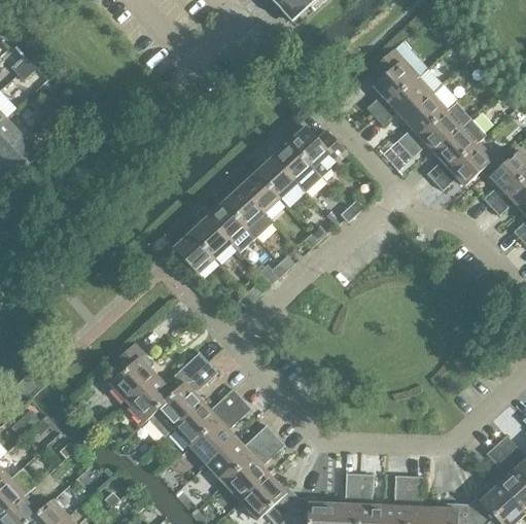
[(270,0),(291,23),(315,0),(270,0)]
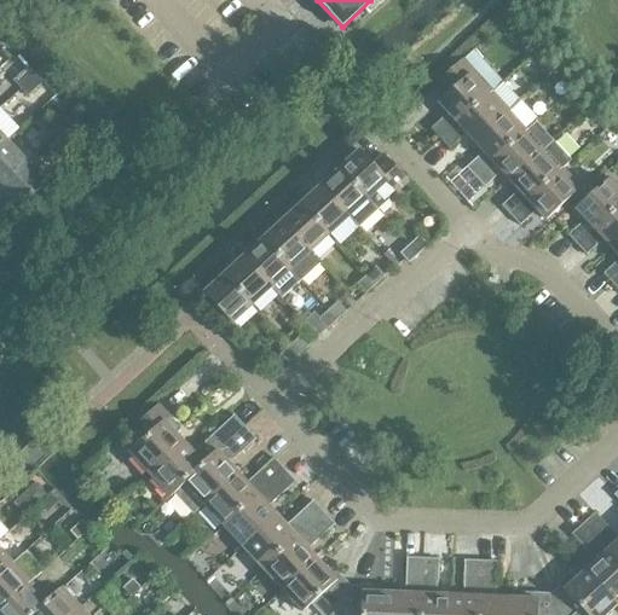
[(530,41),(524,46),(529,52),(535,46),(530,41)]
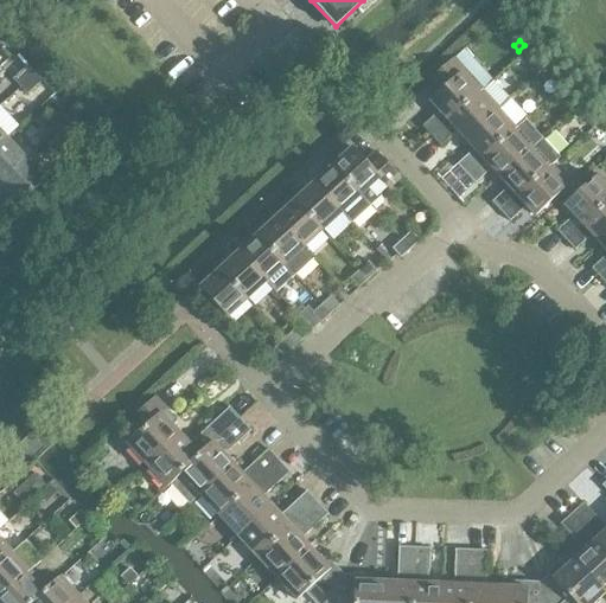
[(431,134),(480,88),(452,57),(429,77),(440,89),(428,100),(438,109),(421,124),(431,134)]
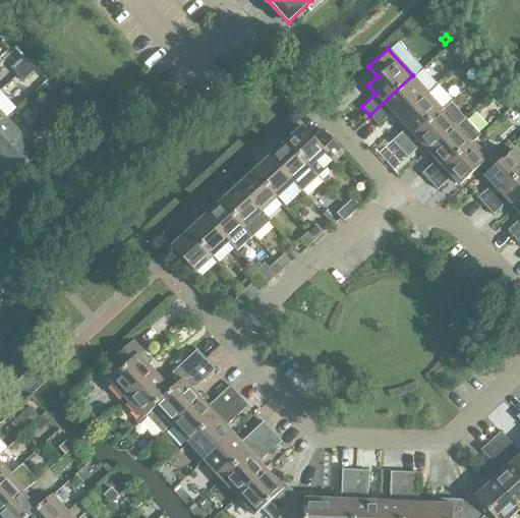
[(17,73),(30,62),(23,55),(11,67),(17,73)]
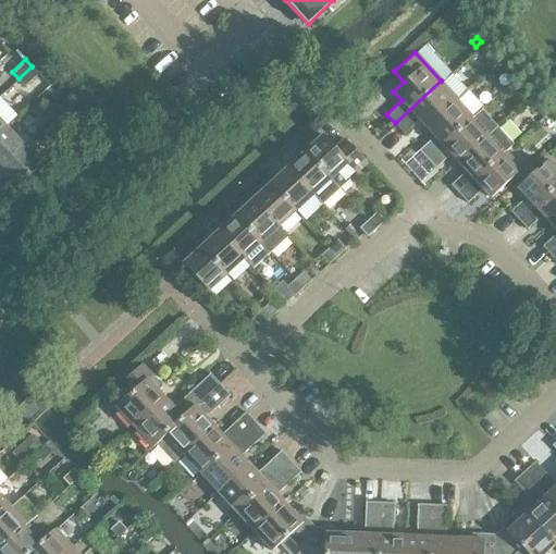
[(24,85),(37,73),(32,66),(19,78),(24,85)]
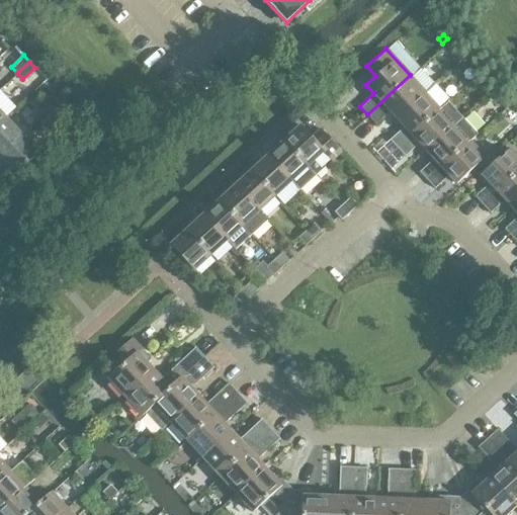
[(396,117),(434,83),(419,67),(410,75),(367,114),(374,122),(389,109),(396,117)]
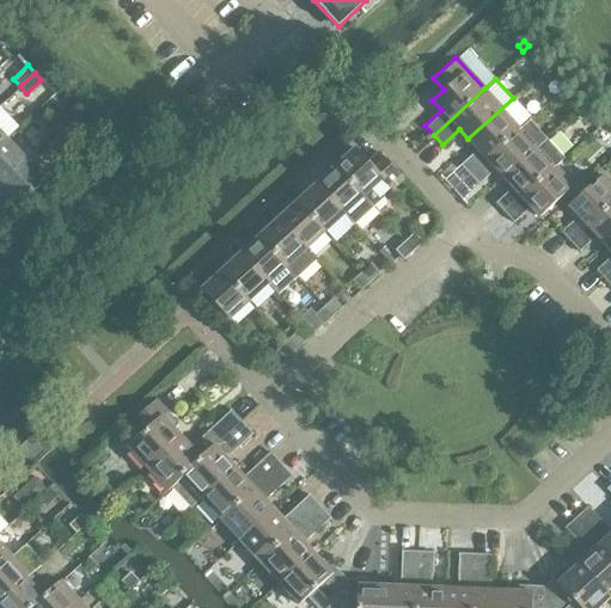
[(469,173),(520,127),(530,117),(513,98),(468,139),(476,148),(459,164),(469,173)]
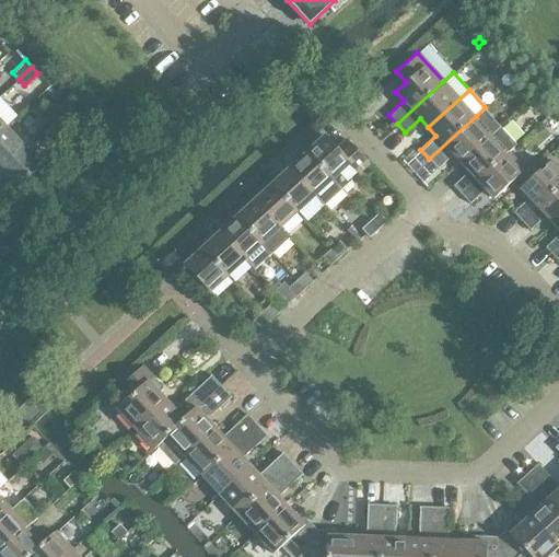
[(546,97),(537,106),(546,115),(555,107),(546,97)]
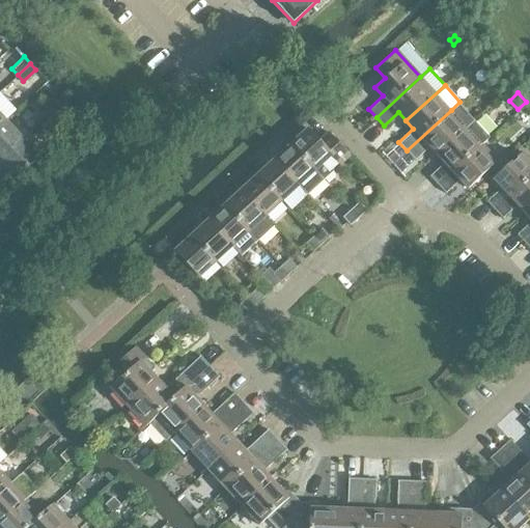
[(47,115),(58,104),(53,98),(40,109),(47,115)]
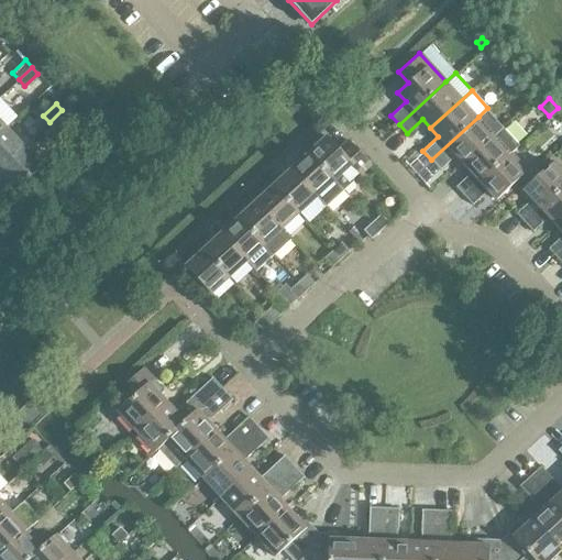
[(463,163),(494,134),(504,125),(487,108),(478,117),(431,160),(440,168),(455,154),(463,163)]
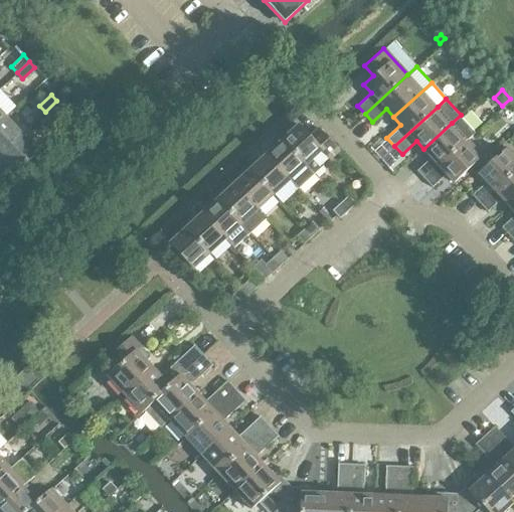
[(50,118),(62,107),(56,101),(45,112),(50,118)]
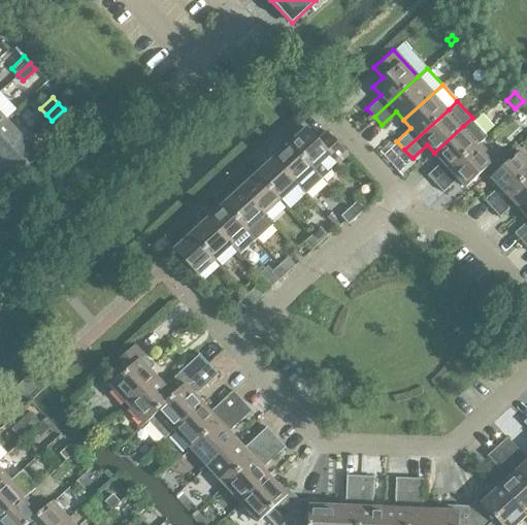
[(472,118),(463,126),(434,153),(441,161),(427,173),(434,183),(479,142),(488,133),(472,118)]
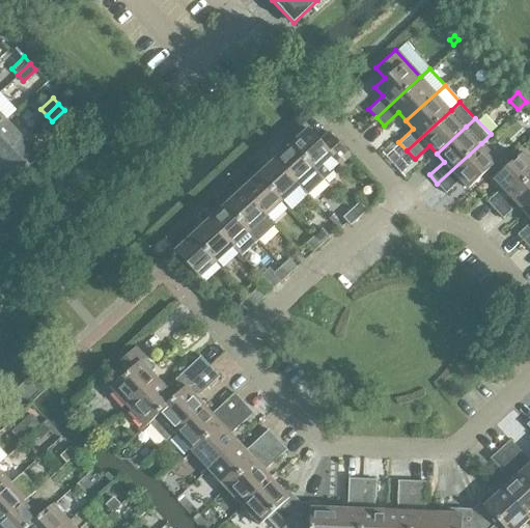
[(0,159),(23,137),(6,119),(0,123),(0,159)]
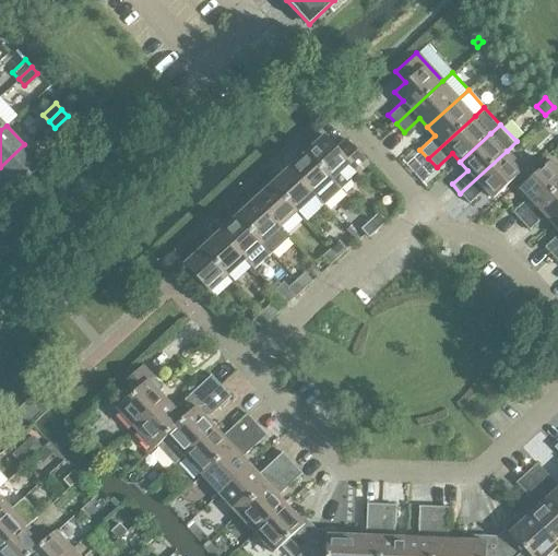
[(310,138),(301,146),(331,178),(340,188),(351,179),(351,176),(346,172),(343,172),(341,173),(340,170),(348,163),(352,167),(358,174),(369,164),(345,138),(335,146),(323,134),(315,142),(310,138)]
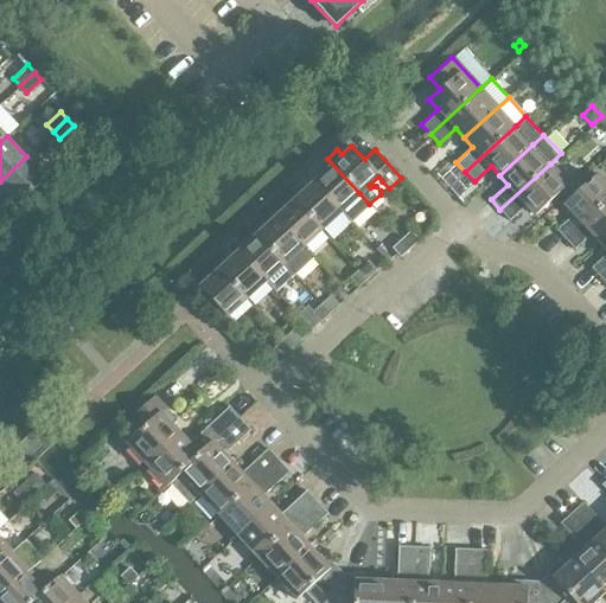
[(18,204),(45,178),(26,156),(0,181),(0,184),(18,204)]
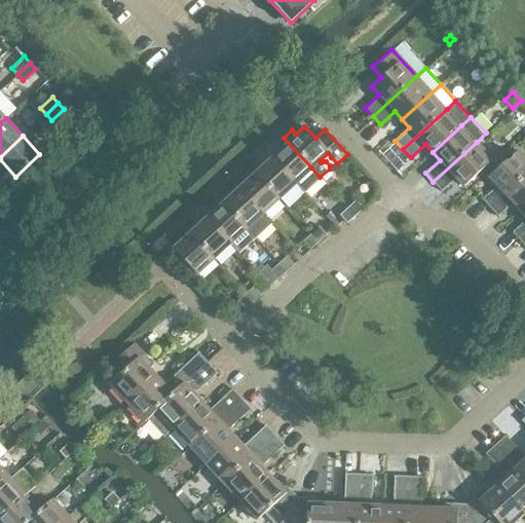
[(278,149),(271,156),(295,183),(304,192),(320,177),(311,167),(284,138),(275,145),(278,149)]
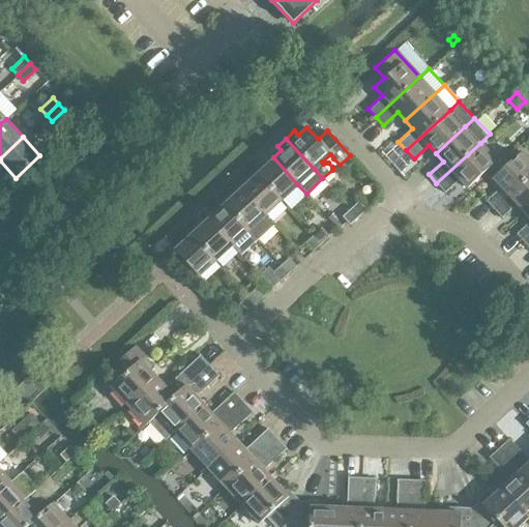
[(496,159),(480,143),(436,183),(444,192),(459,178),(466,187),(496,159)]
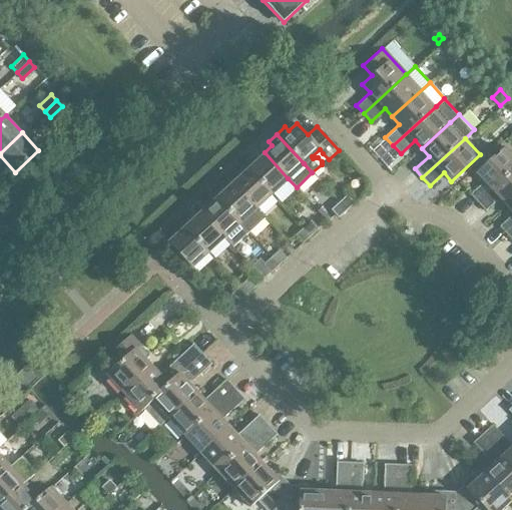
[(477,201),(511,169),(511,153),(504,145),(476,172),(484,180),(470,193),(477,201)]
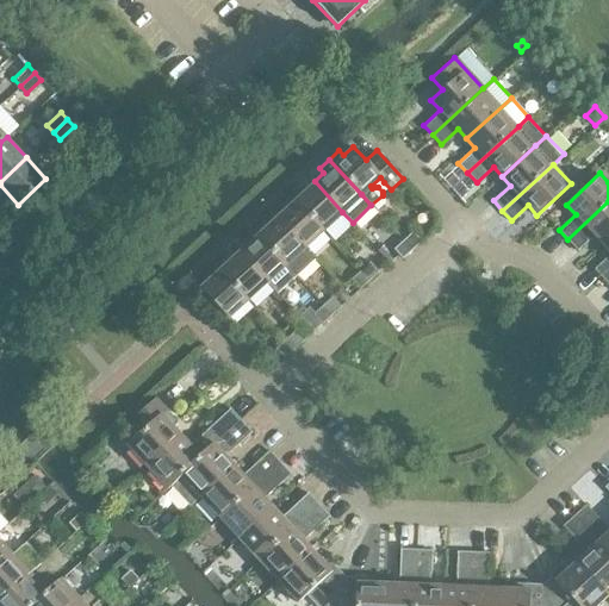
[(302,185),(291,194),(324,230),(342,212),(315,181),(305,189),(302,185)]
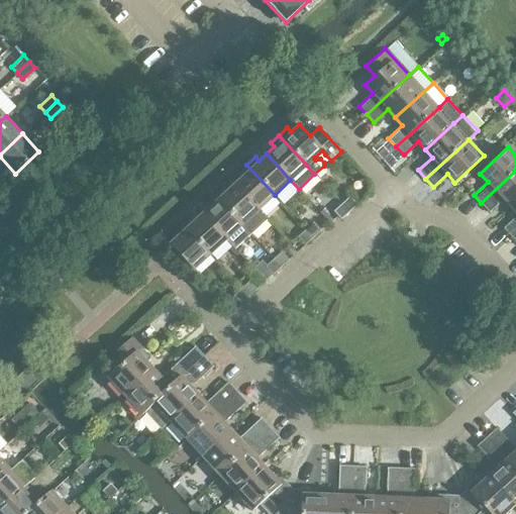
[(242,177),(234,184),(259,209),(275,195),(246,165),(238,173),(242,177)]
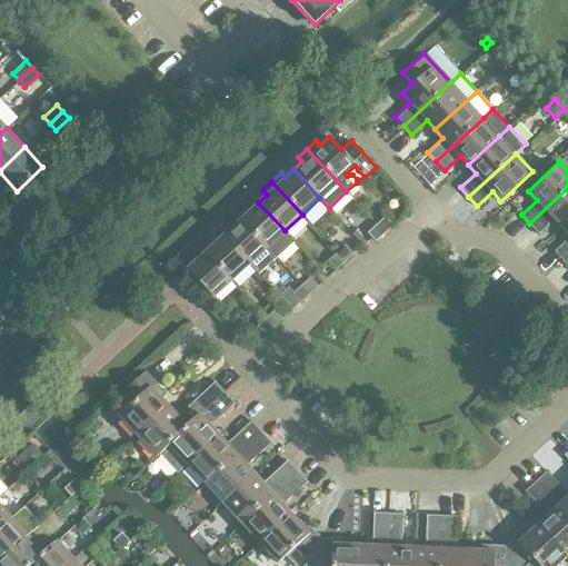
[(561,227),(567,220),(567,188),(529,224),(538,232),(554,218),(561,227)]
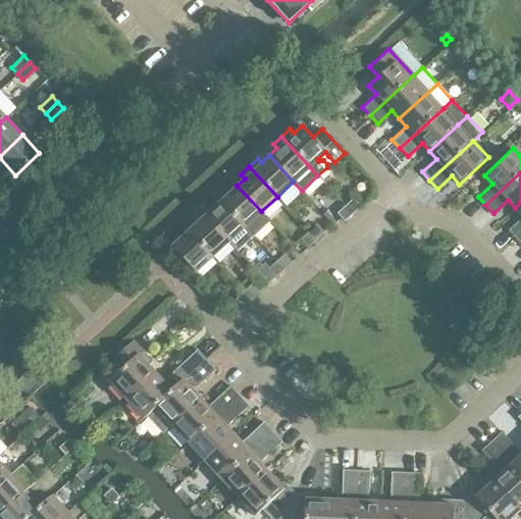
[(225,189),(217,196),(245,226),(253,236),(269,220),(261,211),(237,186),(228,193),(225,189)]
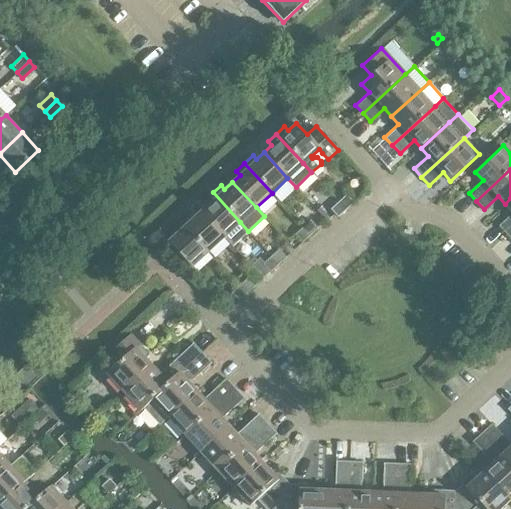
[(208,204),(200,211),(224,236),(232,245),(248,231),(240,222),(213,192),(204,200),(208,204)]
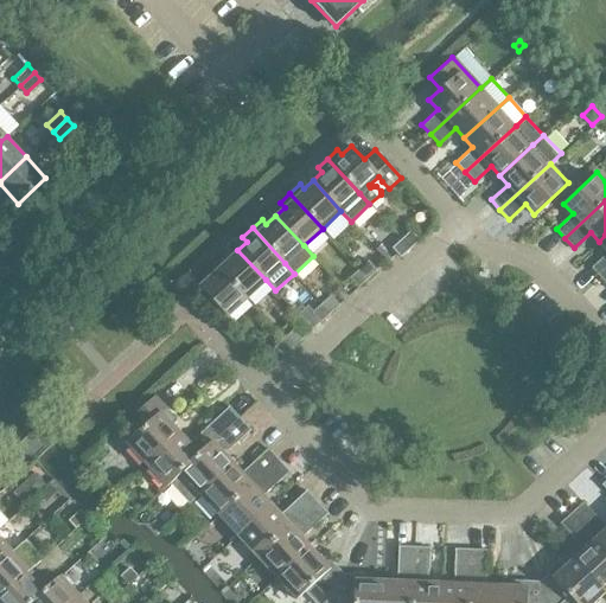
[(409,248),(419,238),(410,229),(401,238),(409,248)]
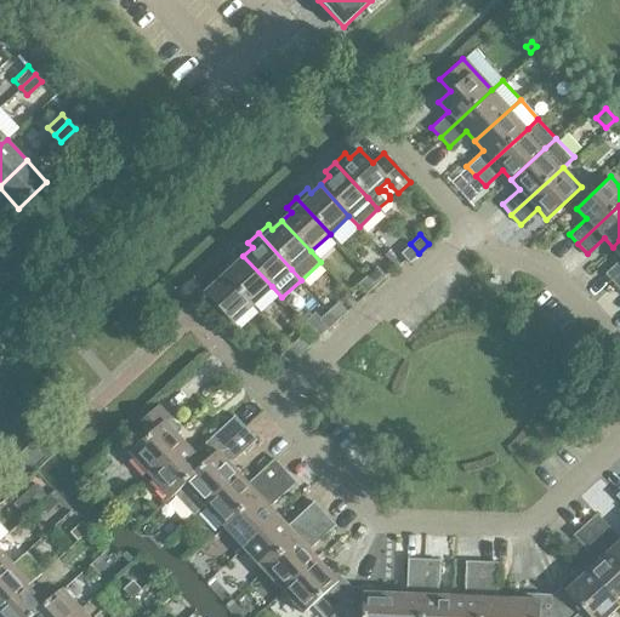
[(613,283),(619,275),(619,240),(613,247),(619,255),(619,257),(604,273),(613,283)]
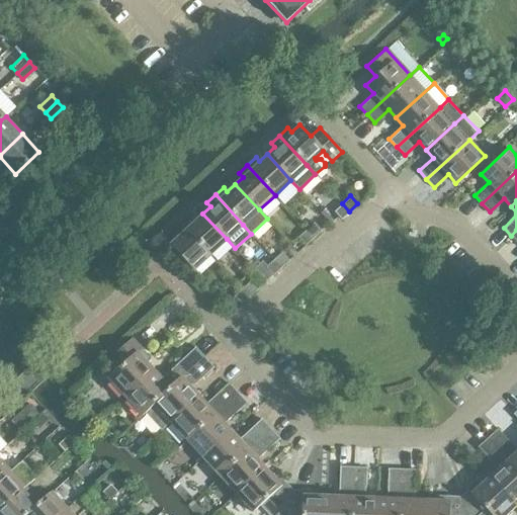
[(349,211),(342,203),(334,210),(341,219),(349,211)]
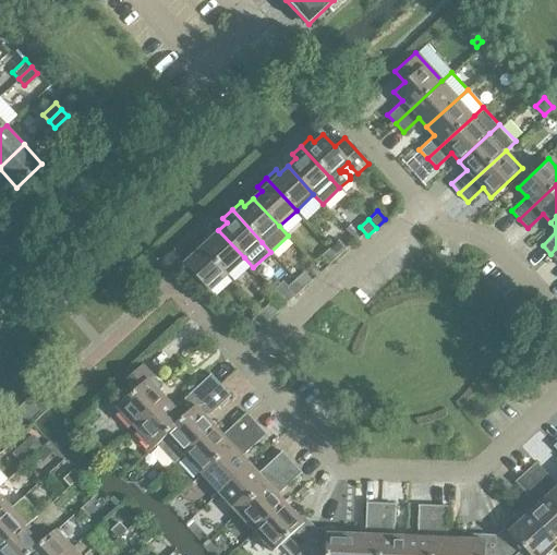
[(206,233),(197,241),(227,274),(244,257),(218,230),(210,238),(206,233)]
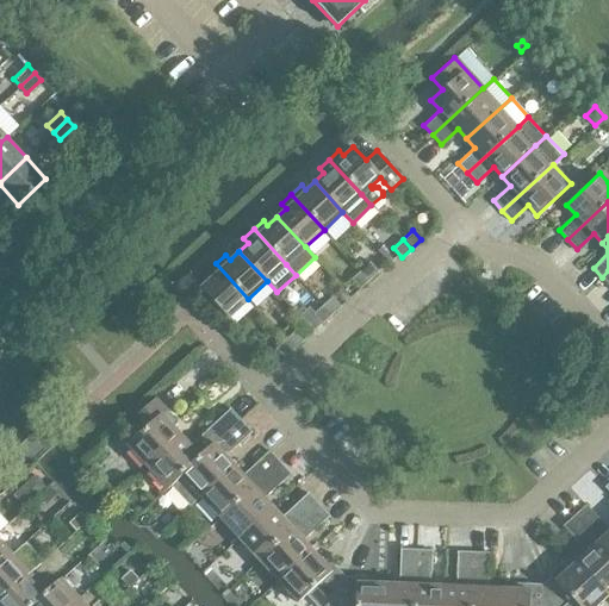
[(368,279),(378,270),(370,261),(360,269),(368,279)]
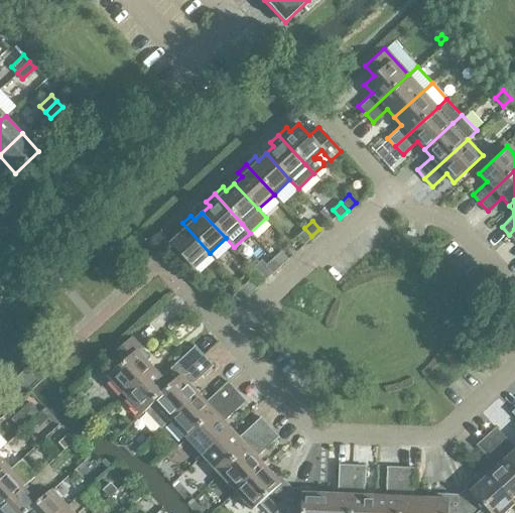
[(177,235),(169,243),(192,268),(210,253),(182,223),(174,231),(177,235)]
